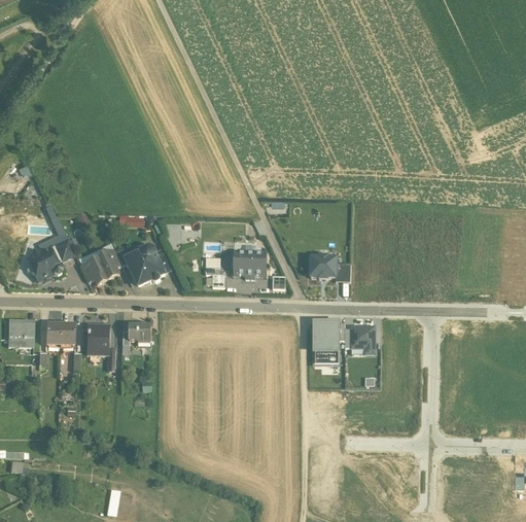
[(26,161),(18,164),(22,174),(30,171),(26,161)]
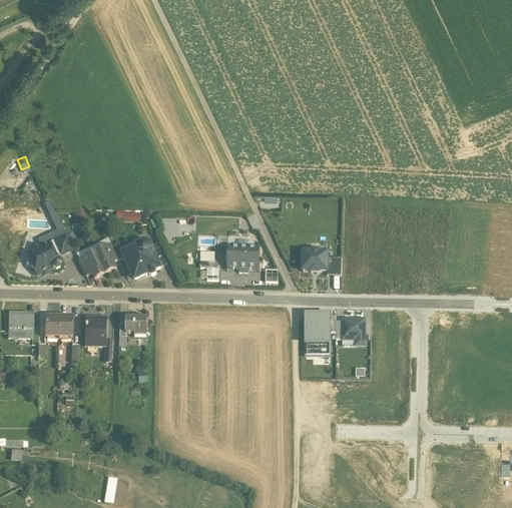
[(117,217),(141,216),(140,206),(117,207),(117,217)]
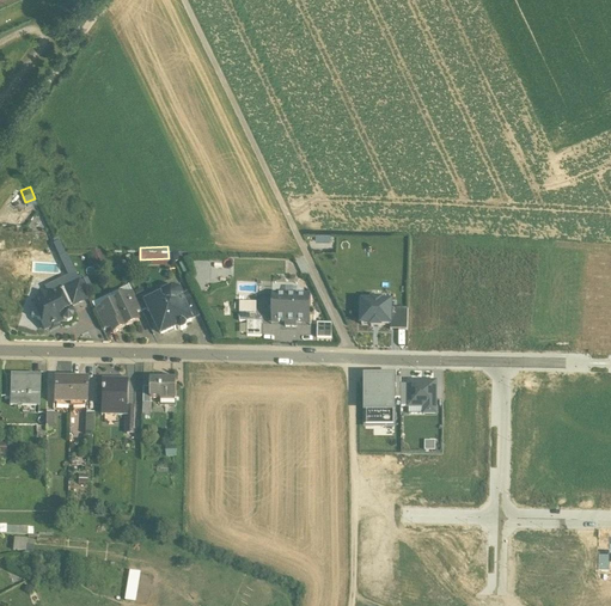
[(78,276),(62,283),(71,301),(87,294),(78,276)]
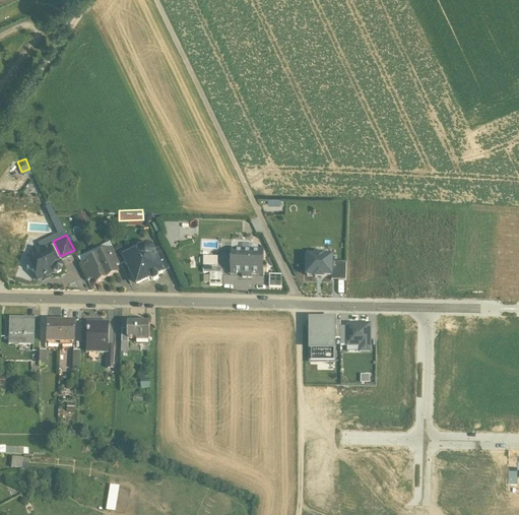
[(53,241),(39,248),(33,245),(29,252),(25,254),(27,258),(25,265),(33,268),(37,276),(53,268),(56,269),(59,268),(60,264),(59,261),(56,260),(55,258),(60,256),(53,241)]
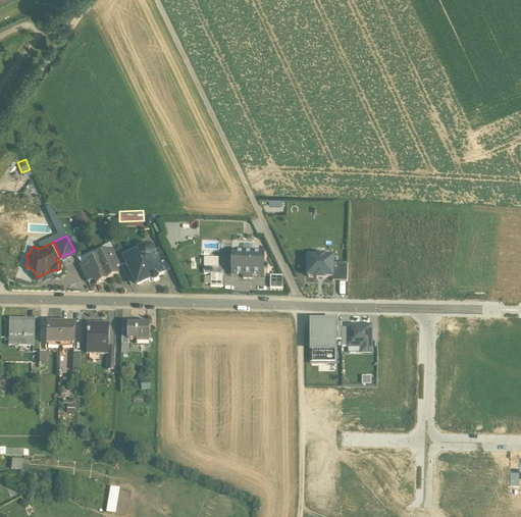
[(137,249),(123,255),(124,256),(123,258),(124,261),(127,262),(136,281),(147,275),(148,276),(150,275),(151,277),(153,278),(157,276),(158,273),(157,272),(162,269),(162,268),(155,254),(154,252),(154,249),(153,245),(146,243),(138,247),(137,249)]
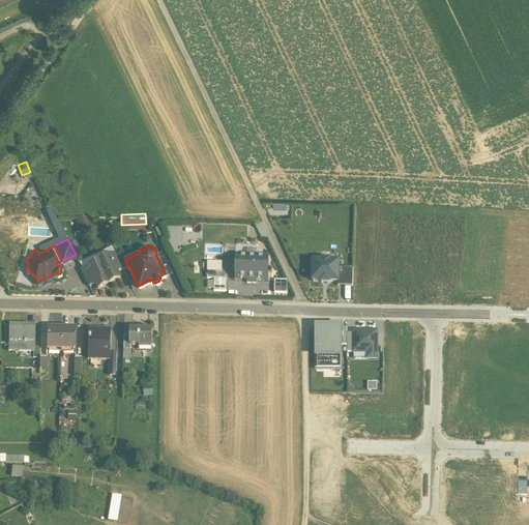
[(114,249),(108,252),(116,268),(122,265),(114,249)]
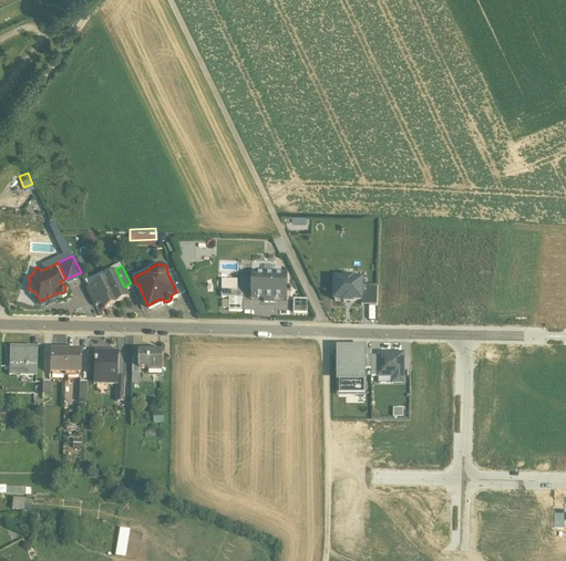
[(115,269),(104,274),(115,299),(127,292),(124,287),(115,269)]
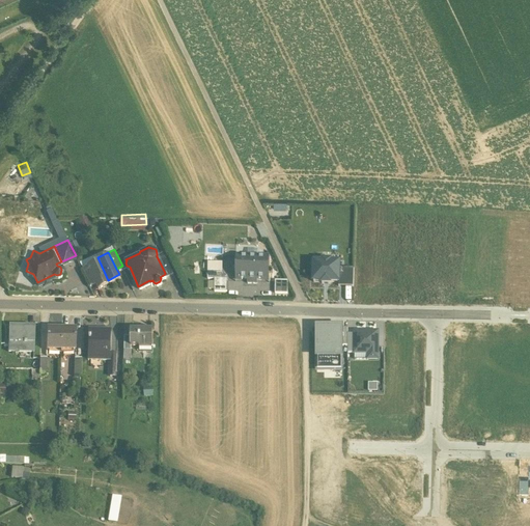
[(267,254),(235,253),(234,276),(247,276),(247,279),(256,279),(257,276),(267,276),(267,254)]
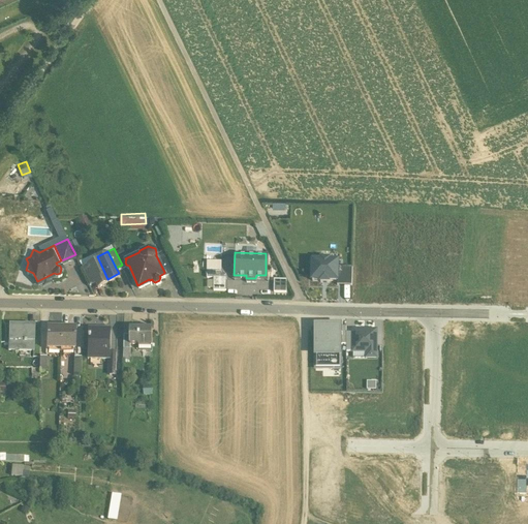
[(172,269),(164,253),(157,257),(164,272),(172,269)]
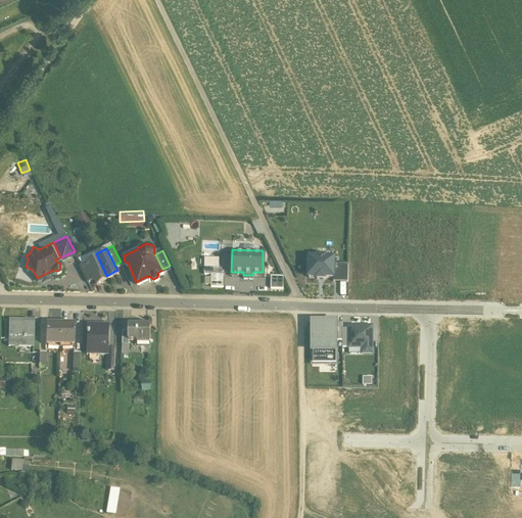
[(325,274),(333,275),(333,260),(333,254),(325,254),(325,253),(317,252),(317,254),(307,254),(307,274),(316,274),(316,275),(325,275),(325,274)]
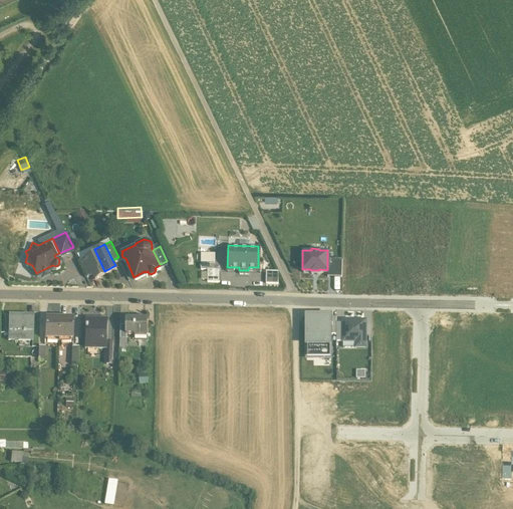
[(94,249),(83,254),(90,270),(93,276),(104,271),(94,249)]
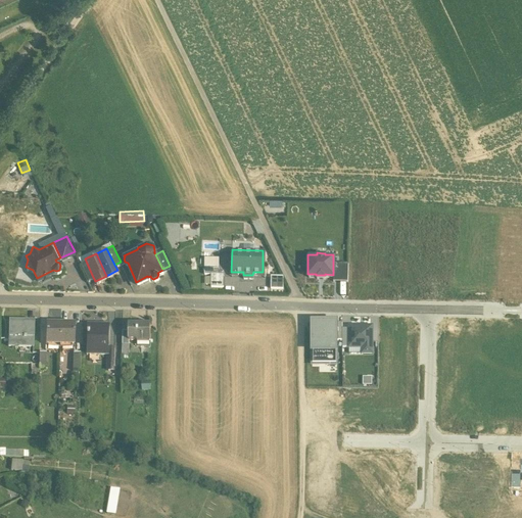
[(218,255),(204,255),(204,271),(218,271),(218,255)]
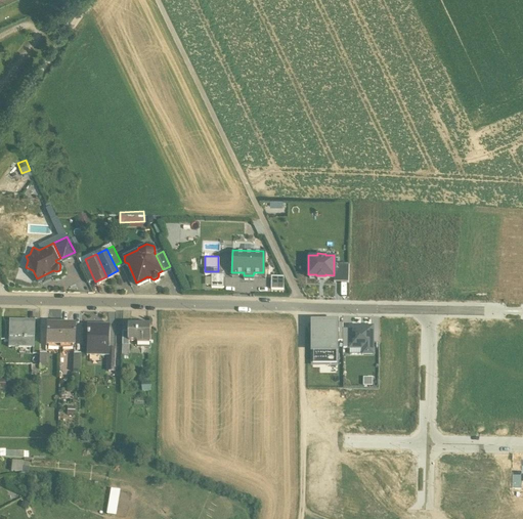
[(85,259),(79,262),(87,278),(92,275),(85,259)]
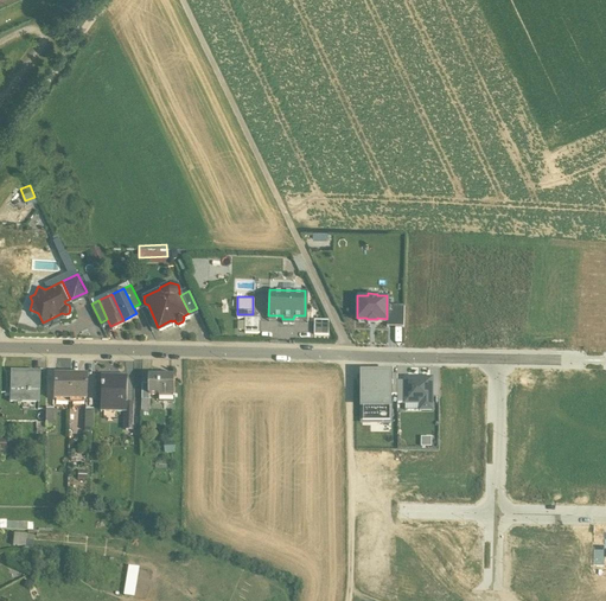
[(403,323),(403,301),(387,301),(387,319),(386,323),(403,323)]
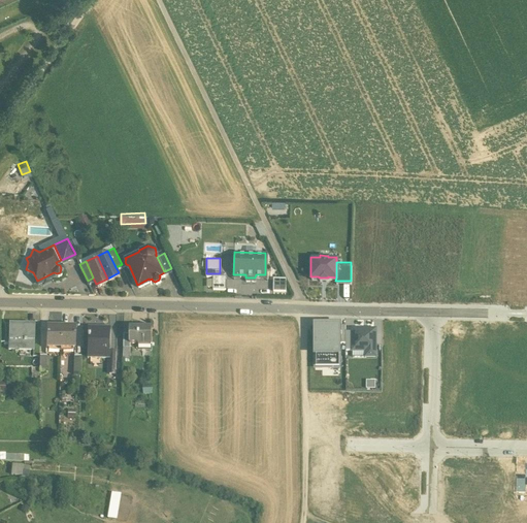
[(497,268),(488,268),(488,287),(497,287),(497,268)]
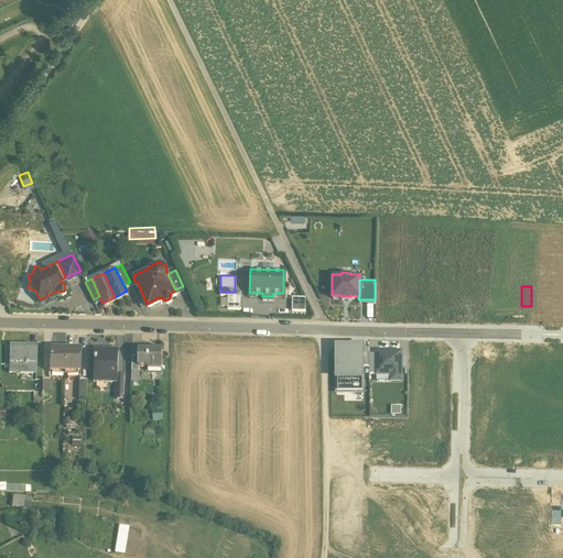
[(240,293),(227,292),(227,304),(239,305),(240,293)]
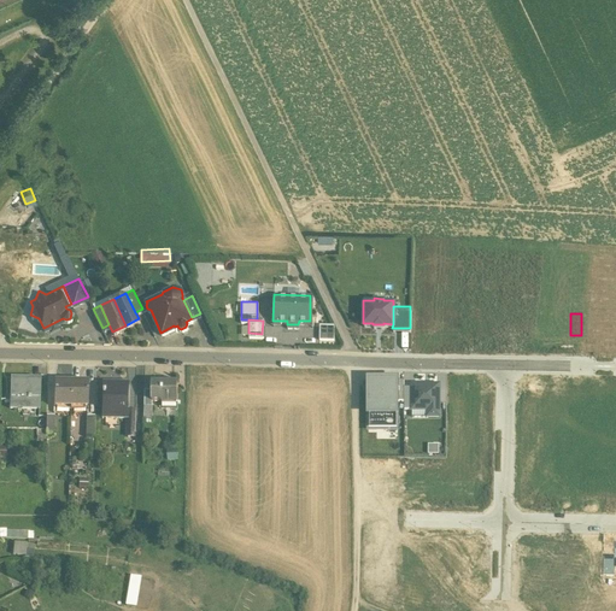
[(333,322),(320,322),(320,336),(333,336),(333,322)]
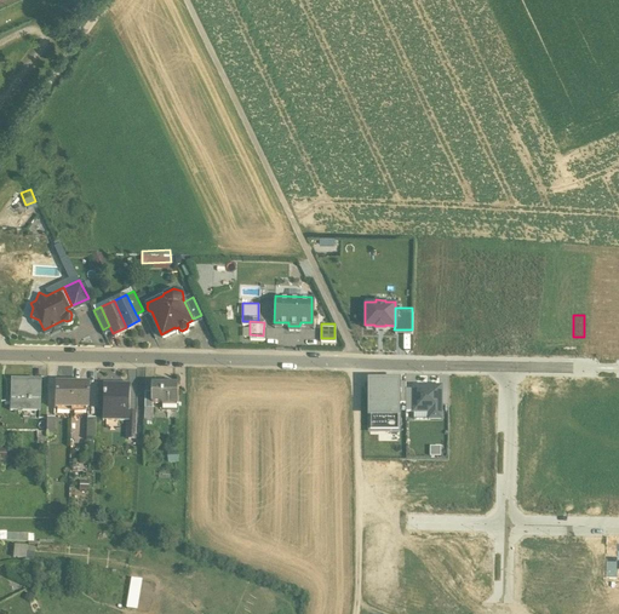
[(397,426),(397,399),(397,378),(370,378),(370,426),(397,426)]
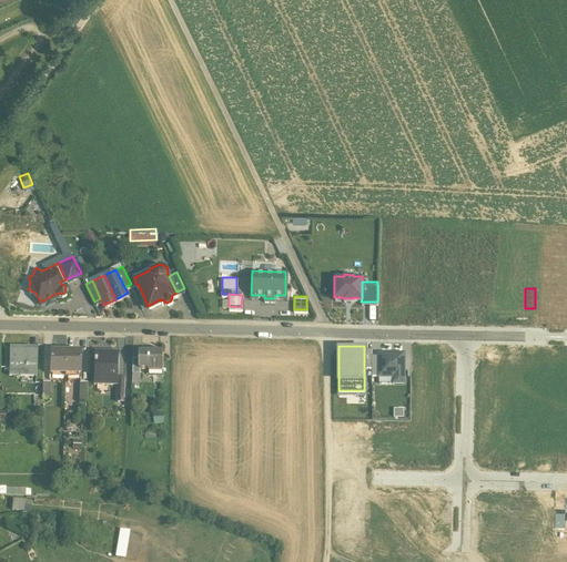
[(34,348),(8,347),(8,371),(34,373),(34,348)]
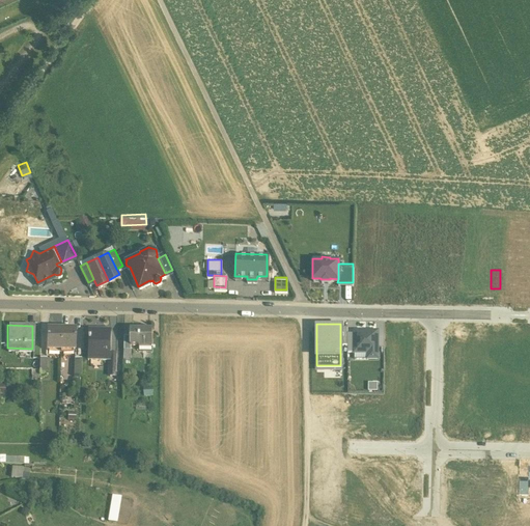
[(59,327),(46,326),(45,347),(59,347),(59,327)]
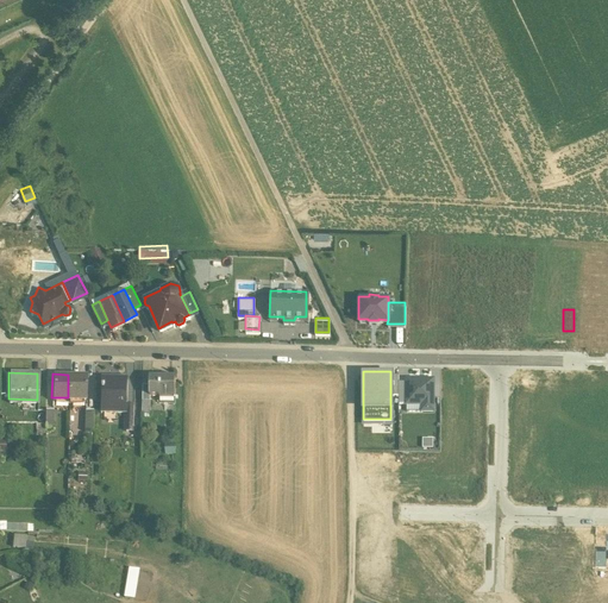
[(126,374),(100,374),(99,408),(125,409),(126,401),(126,374)]
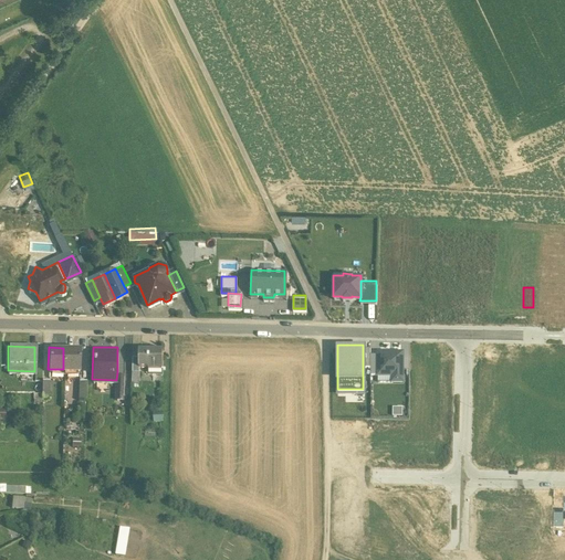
[(79,348),(63,348),(63,369),(79,369),(79,348)]
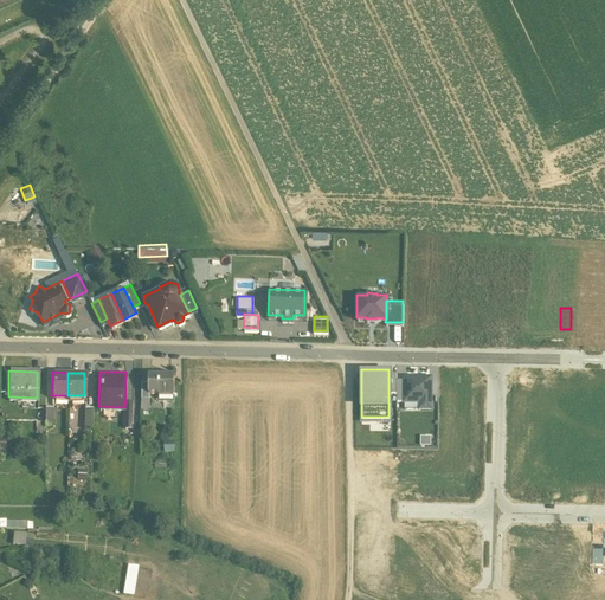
[(173,374),(148,373),(148,380),(147,391),(148,391),(158,391),(158,389),(173,391),(173,374)]
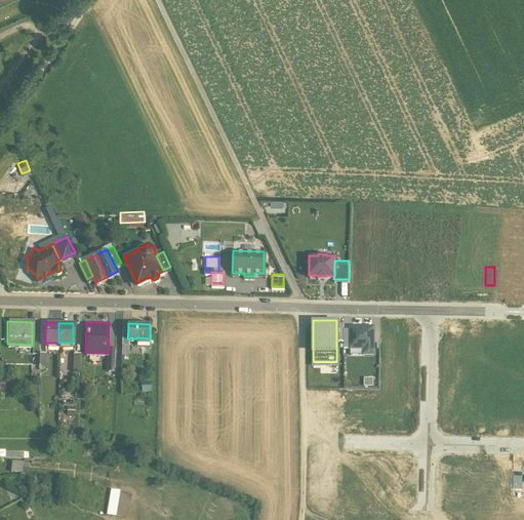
[(350,326),(350,345),(363,345),(363,351),(372,351),(372,324),(350,324),(350,326)]
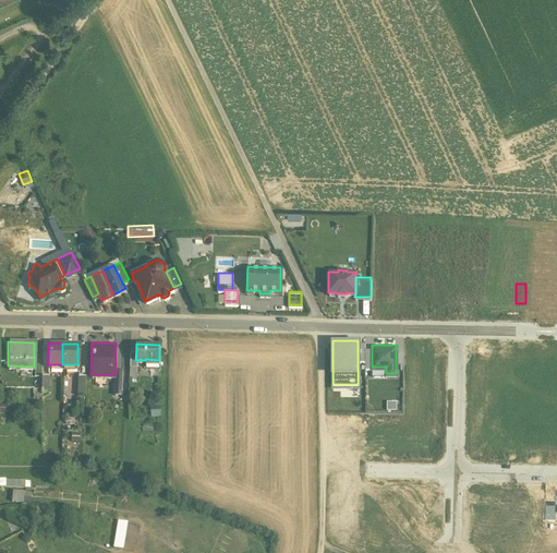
[(437,347),(438,367),(446,367),(446,348),(437,347)]
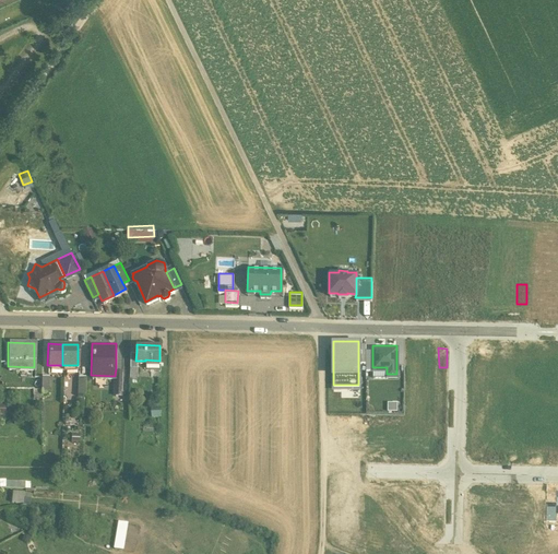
[(387,400),(388,408),(396,407),(395,399),(387,400)]
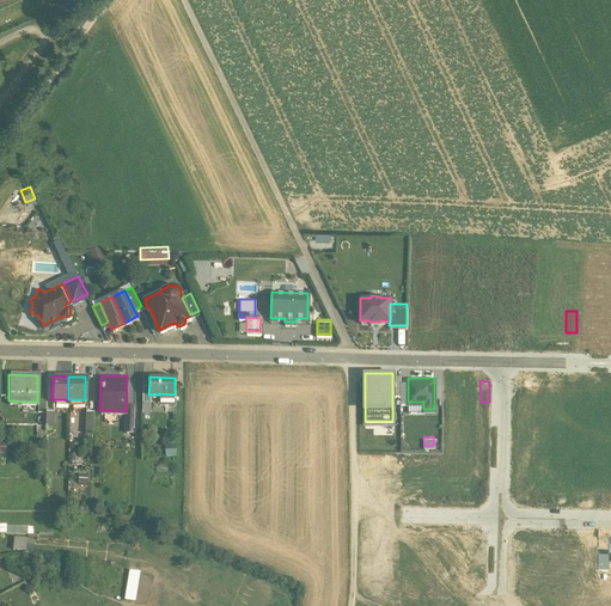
[(24,534),(12,534),(12,545),(24,546),(24,534)]
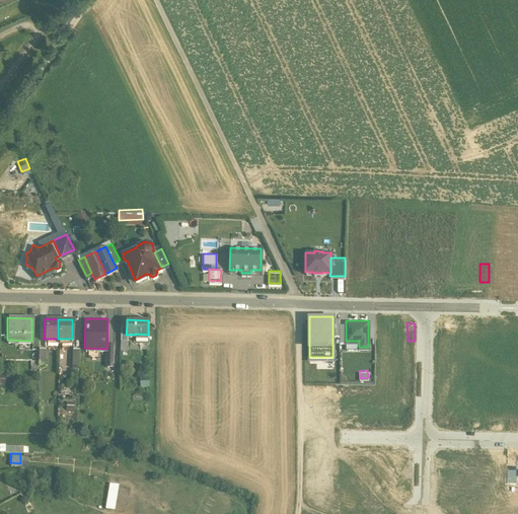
[(516,463),(507,462),(506,479),(507,481),(516,481),(516,473),(516,463)]
